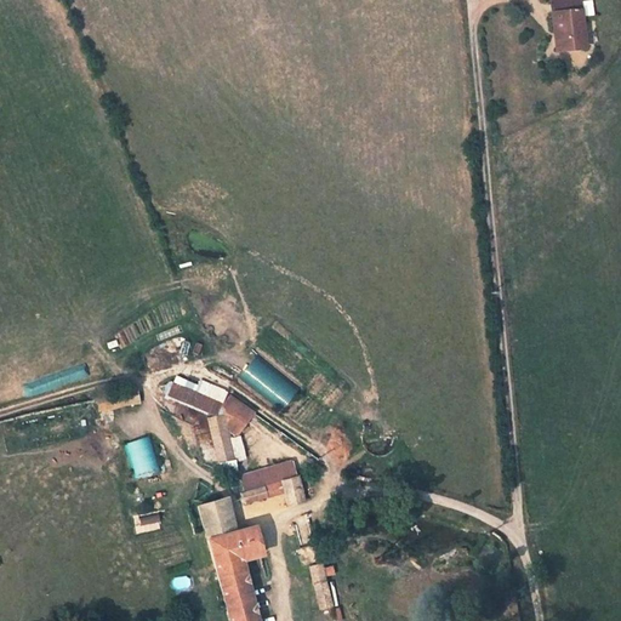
[(585,47),(579,0),(576,0),(551,3),(553,32),(557,30),(558,51),(585,47)]
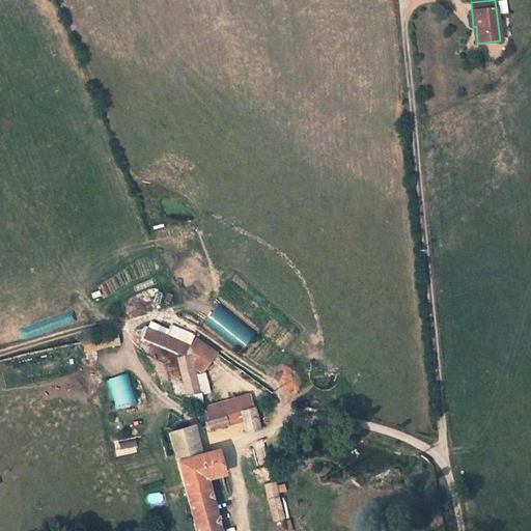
[(203,319),(238,350),(252,334),(217,303),(203,319)]
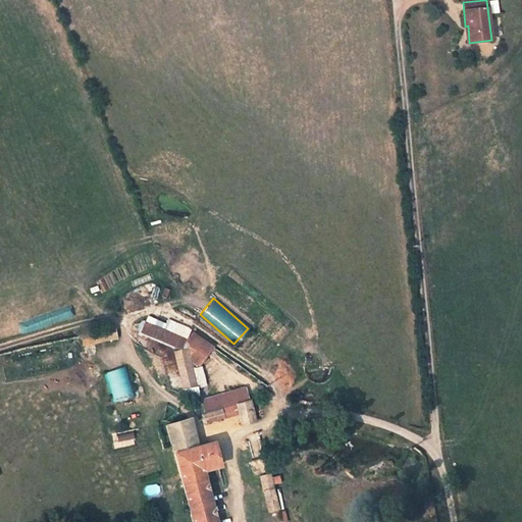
[(145,321),(143,321),(138,331),(180,350),(185,340),(145,321)]
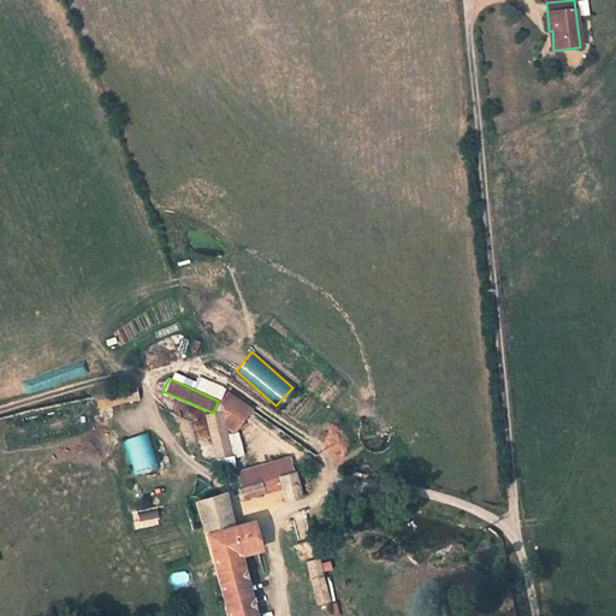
[(95,395),(98,408),(138,400),(136,386),(95,395)]
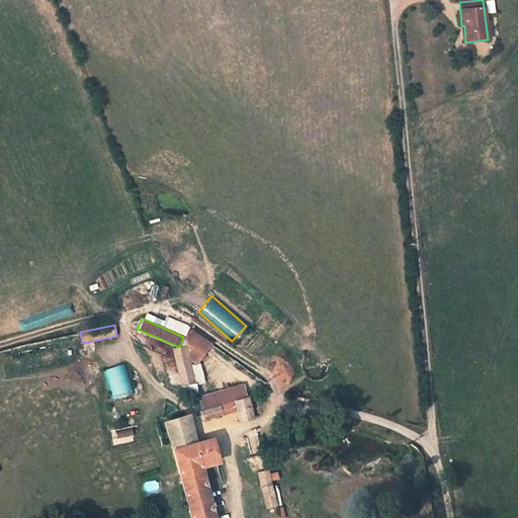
[(211,345),(191,330),(185,338),(206,351),(211,345)]
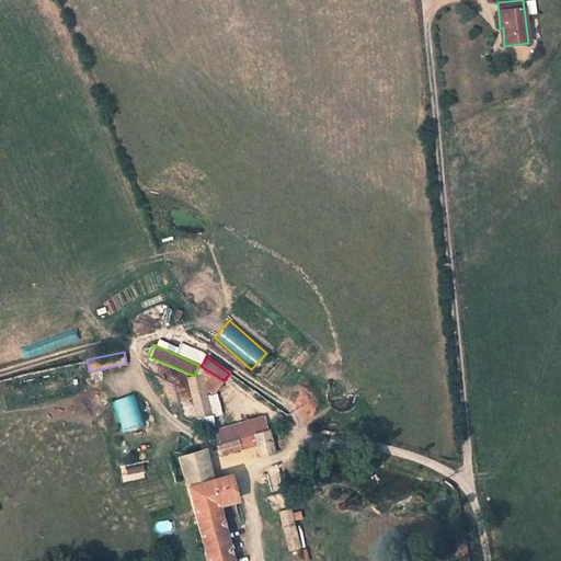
[(224,380),(201,366),(199,367),(204,382),(215,391),(224,380)]
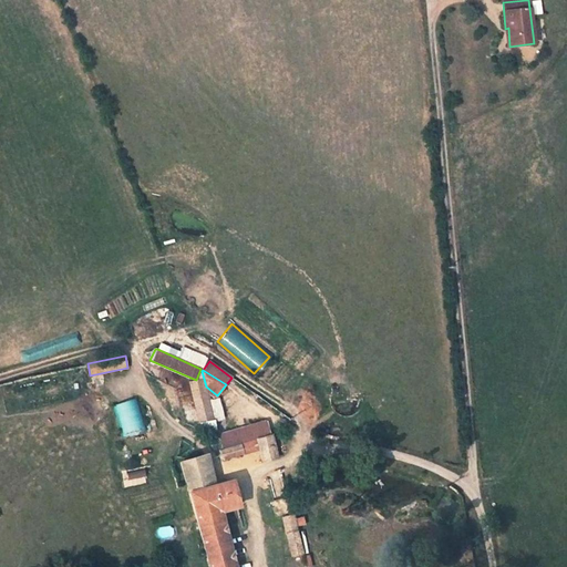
[(189,382),(200,424),(214,421),(204,379),(189,382)]
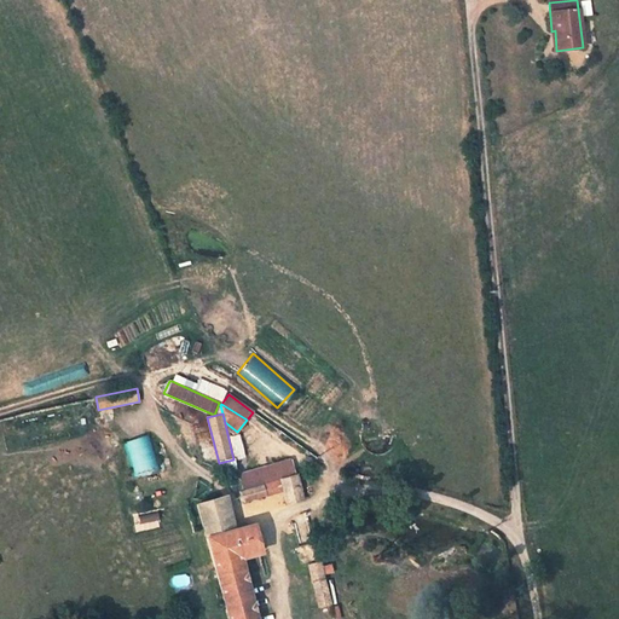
[(145,434),(121,443),(133,476),(157,468),(145,434)]
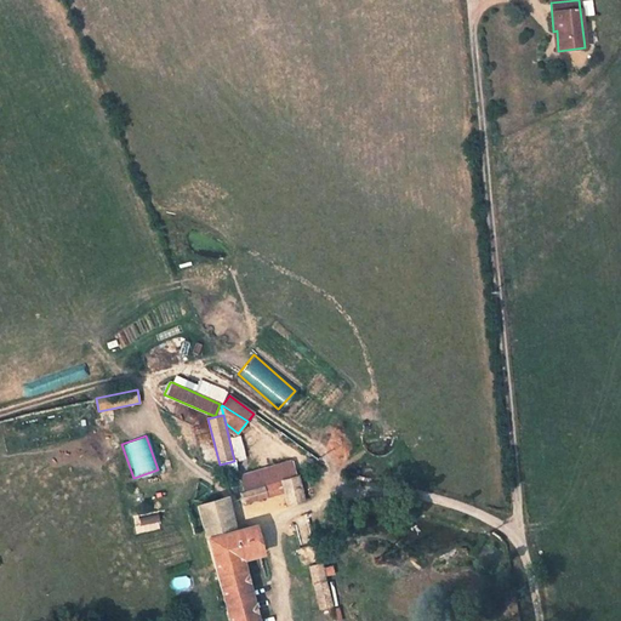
[(280,482),(296,477),(292,462),(238,478),(241,493),(262,486),(280,482)]
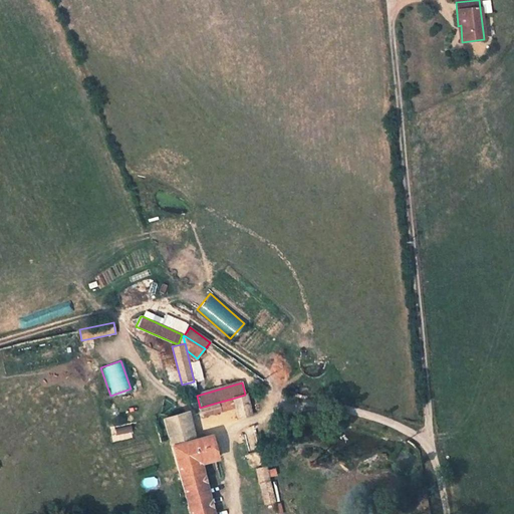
[(251,414),(246,395),(232,399),(235,410),(237,418),(251,414)]
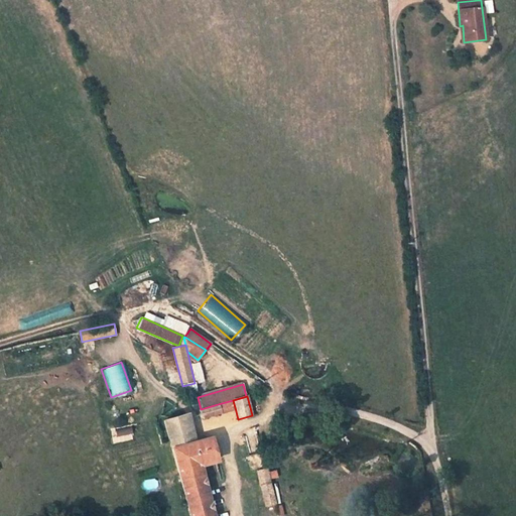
[(221,415),(236,411),(233,400),(218,404),(221,413),(221,415)]
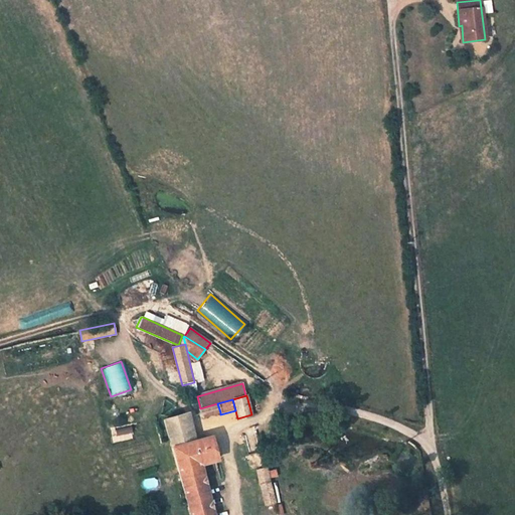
[(202,417),(220,412),(217,403),(200,408),(199,409),(202,417)]
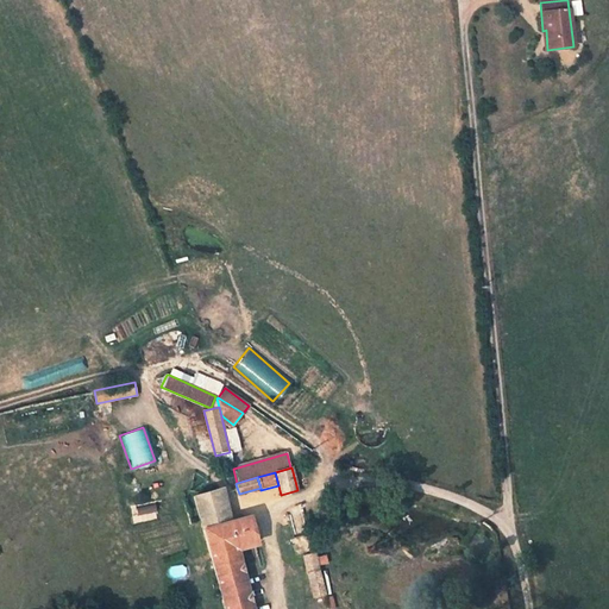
[(194,497),(202,531),(227,522),(219,489),(194,497)]
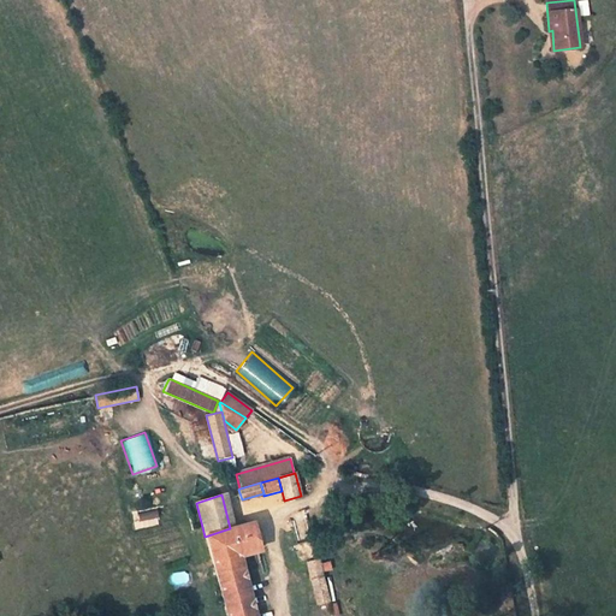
[(205,537),(226,615),(254,615),(237,555),(258,549),(250,522),(230,528),(205,537)]
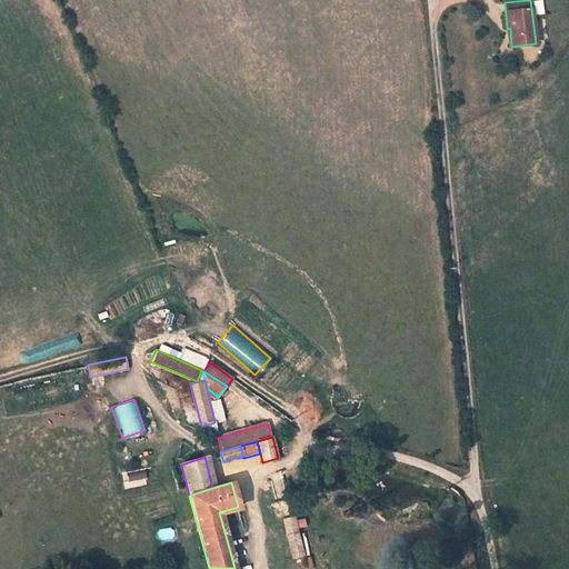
[(283,519),(288,536),(298,533),(293,516),(283,519)]
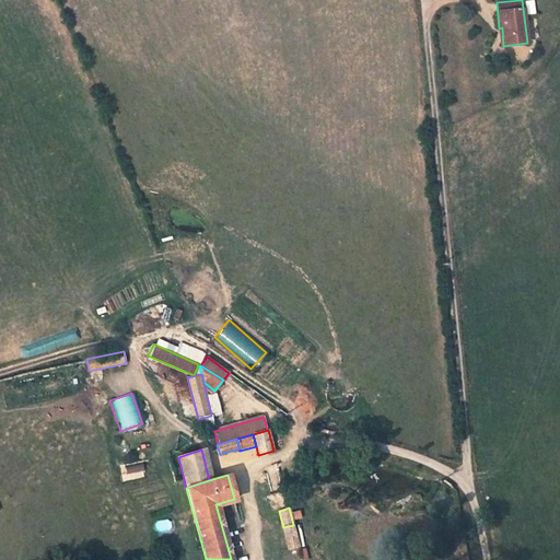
[(283,527),(289,548),(299,546),(293,525),(283,527)]
